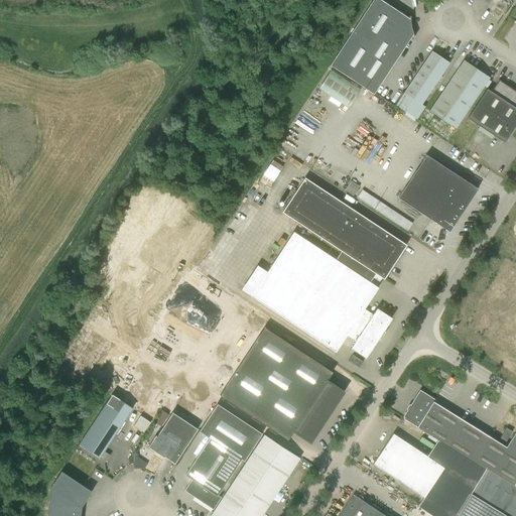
[(372,0),(330,65),(373,94),(412,35),(413,37),(414,37),(413,35),(413,34),(412,32),(412,31),(411,29),(411,27),(410,24),(410,22),(410,20),(410,18),(410,16),(409,16),(409,18),(381,0),(372,0)]
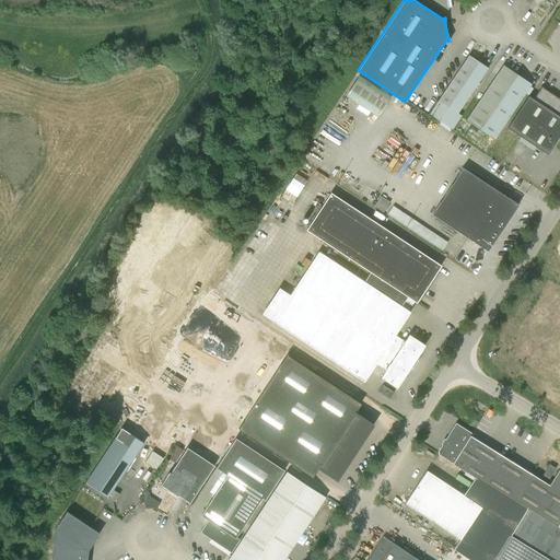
[(488,68),(469,56),(429,114),(441,121),(439,125),(450,131),(451,129),(453,130),(462,116),(457,113),(462,106),(483,73),(488,68)]
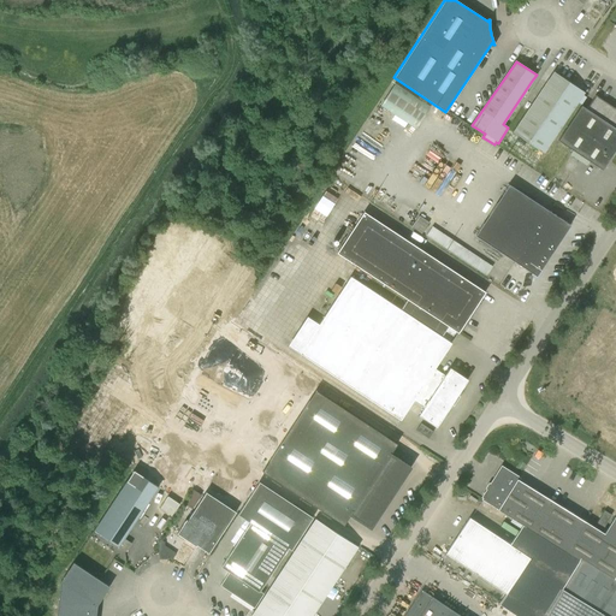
[(579,89),(554,72),(519,124),(513,132),(543,153),(584,93),(579,89)]
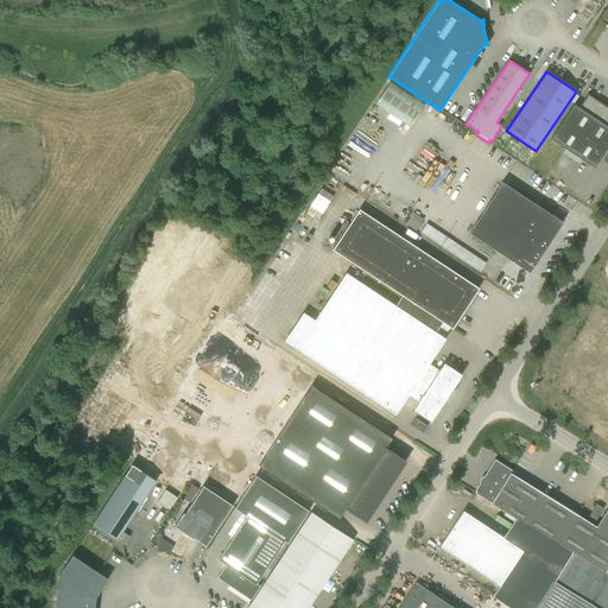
[(375,105),(411,127),(424,106),(390,83),(375,105)]
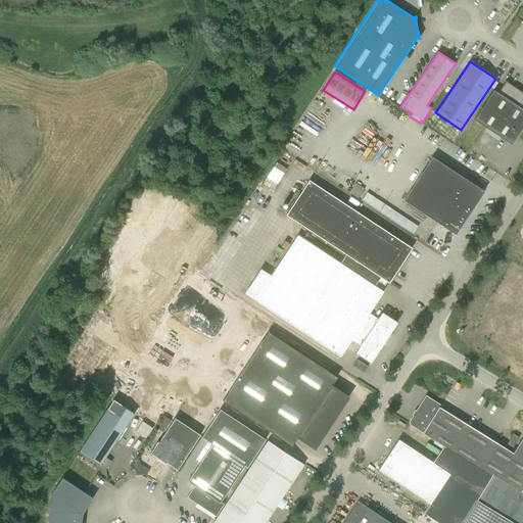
[(522,92),(506,81),(497,93),(493,90),(474,120),(487,129),(511,145),(522,128),(522,126),(522,92)]
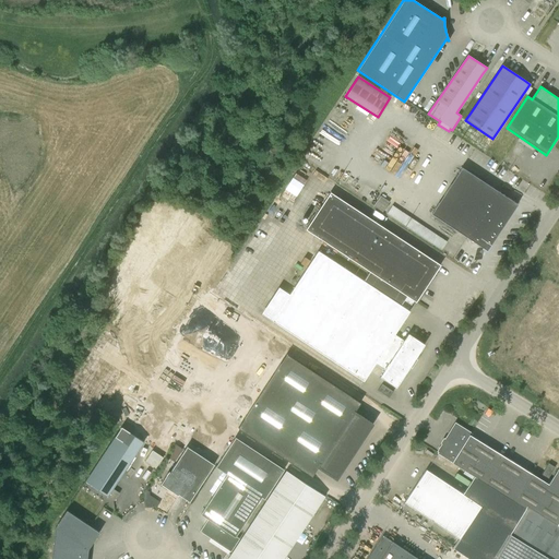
[(431,214),(447,225),(487,251),(518,204),(462,168),(431,214)]
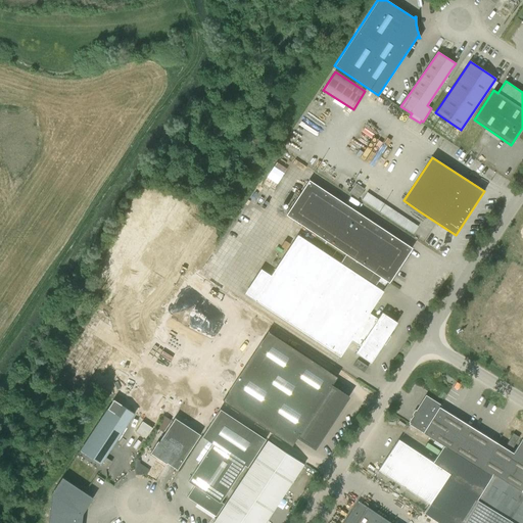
[(277,180),(281,174),(271,168),(267,174),(277,180)]
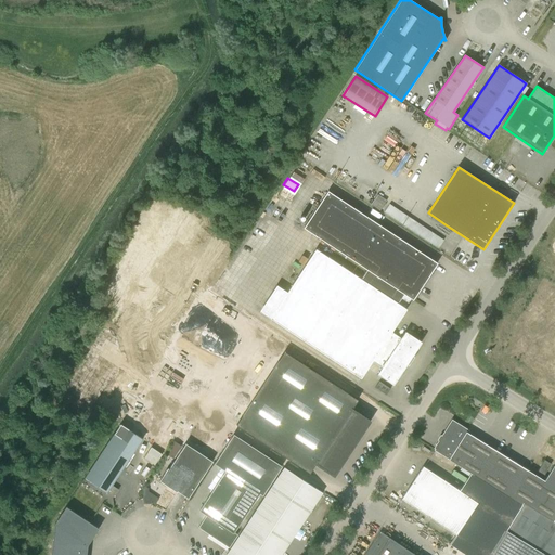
[(327,191),(304,228),(368,270),(361,280),(315,249),(270,319),(361,379),(372,362),(381,368),(376,374),(392,385),(407,363),(421,343),(405,332),(400,338),(391,333),(396,326),(407,309),(405,308),(411,299),(413,300),(415,296),(437,263),(435,262),(327,191)]
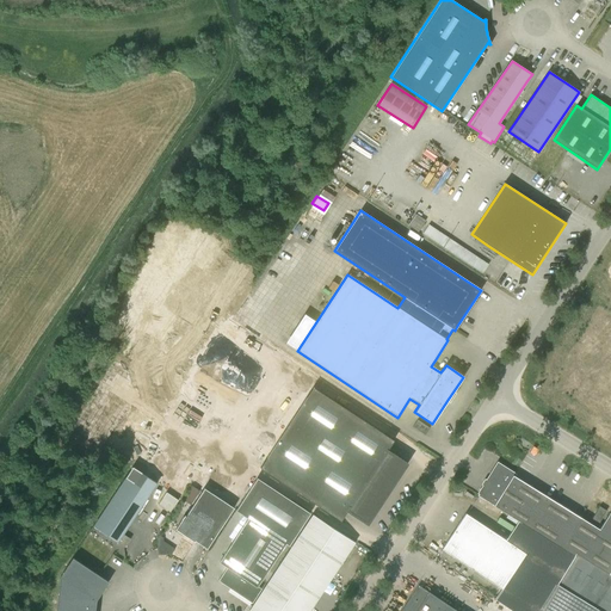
[(419,232),(424,218),(412,214),(407,226),(419,232)]
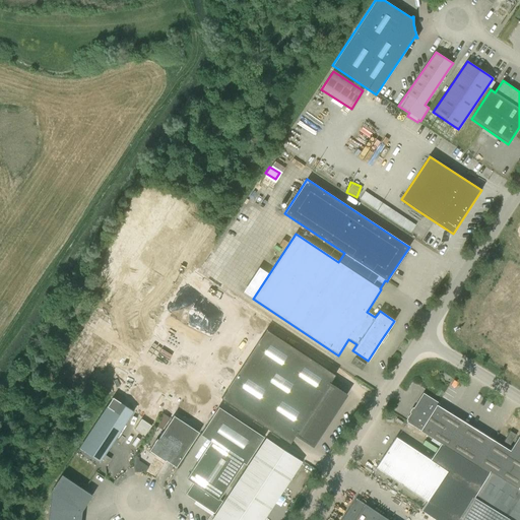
[(360,199),(410,233),(415,225),(365,192),(360,199)]
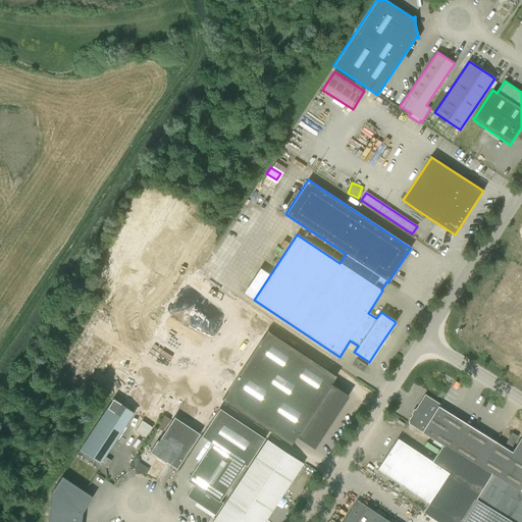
[(297,436),(314,448),(335,412),(347,397),(330,385),(335,376),(267,331),(222,400),(291,445),(297,436)]
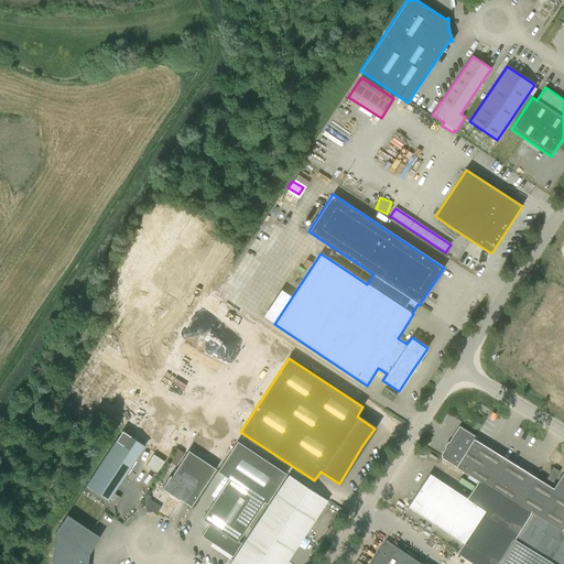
[(392,402),(397,396),(394,394),(384,388),(380,393),(390,401),(392,402)]
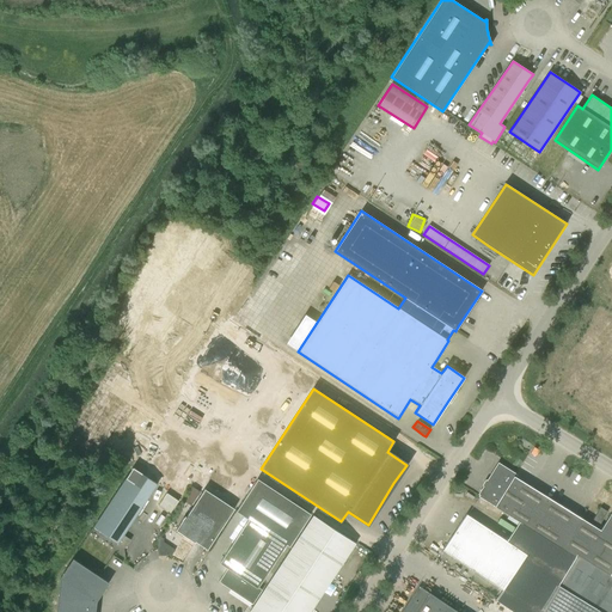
[(503,591),(496,601),(514,611),(611,611),(611,514),(600,531),(514,477),(515,475),(512,472),(499,465),(481,494),(478,496),(482,499),(519,522),(507,542),(466,514),(442,550),(503,591)]
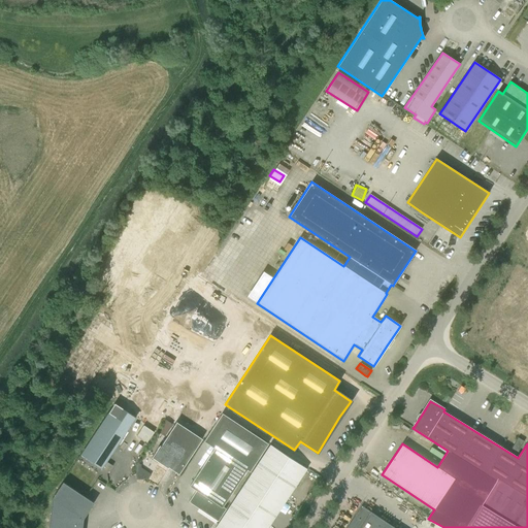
[(89,441),(80,456),(84,458),(107,473),(112,466),(106,462),(106,460),(110,455),(117,446),(135,418),(114,403),(89,441)]
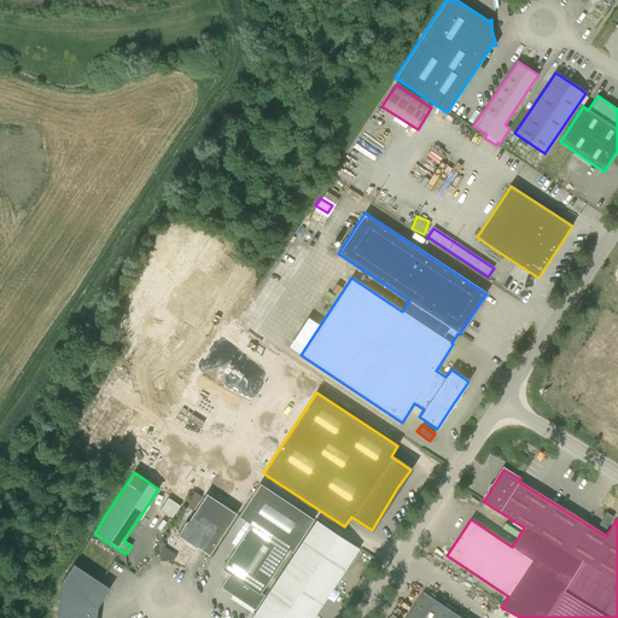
[(264,596),(261,593),(289,551),(292,552),(314,519),(260,484),(238,517),(251,525),(221,569),(229,573),(221,588),(255,611),(264,596)]
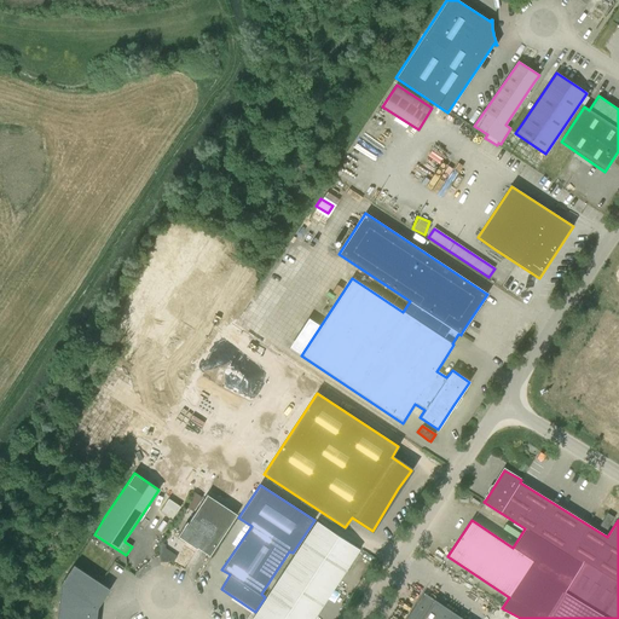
[(202,497),(194,492),(184,507),(192,512),(202,497)]
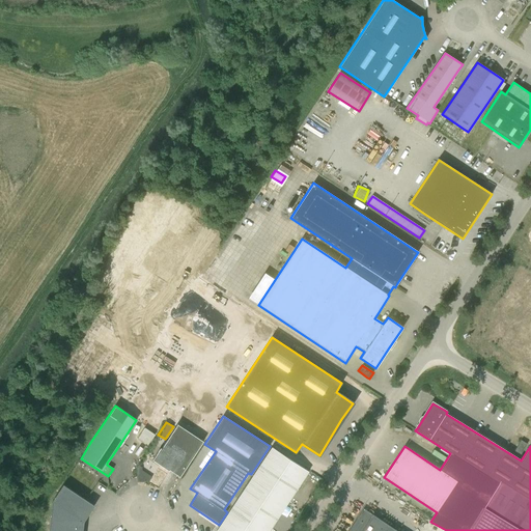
[(161,448),(152,460),(169,471),(169,470),(179,477),(203,442),(177,424),(161,448)]
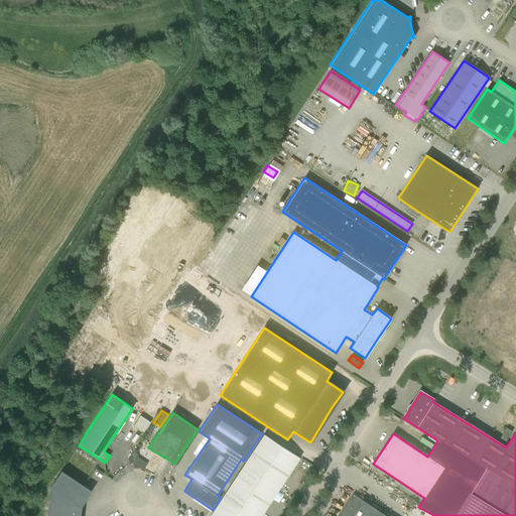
[(505,441),(512,431),(506,428),(500,438),(505,441)]
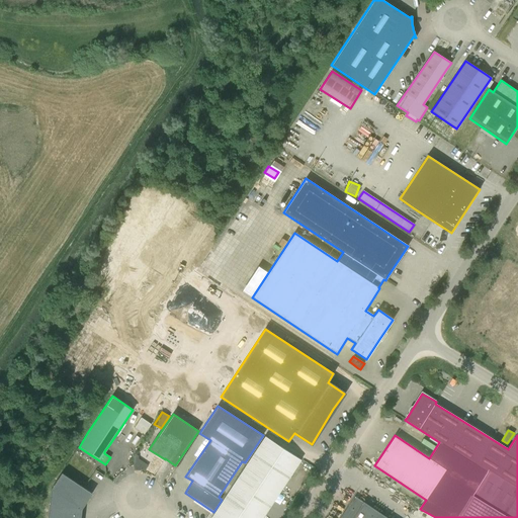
[(262,517),(286,481),(300,460),(265,436),(210,517),(262,517)]
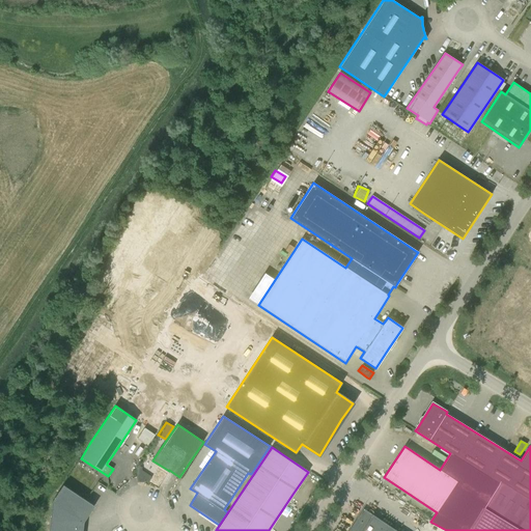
[(135,480),(148,482),(149,473),(136,471),(135,480)]
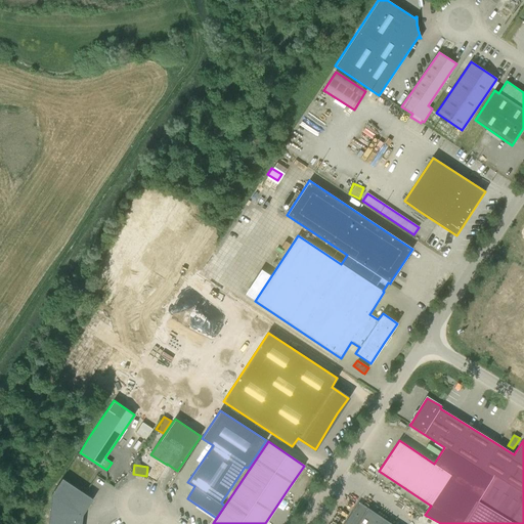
[(81,523),(82,515),(93,499),(62,479),(51,494),(48,523),(81,523)]
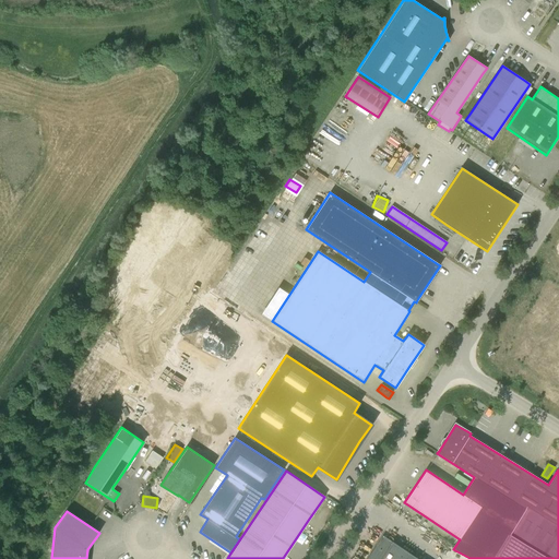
[(441,558),(444,555),(450,558),(458,558),(460,556),(431,537),(417,558),(388,538),(389,537),(382,533),(378,539),(379,540),(366,558),(441,558)]
